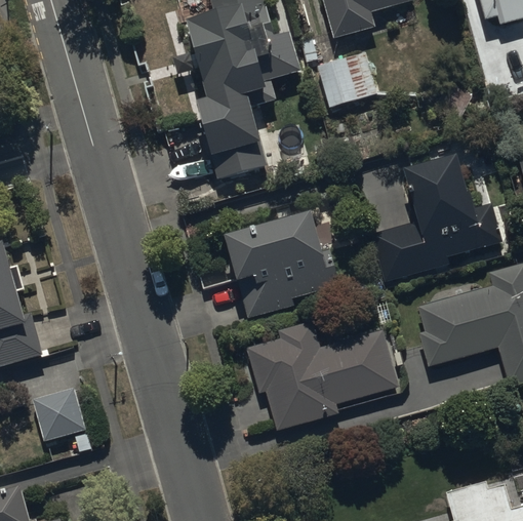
[(208,0),(212,12),(186,18),(206,97),(195,101),(216,181),(264,168),(248,107),(277,99),(272,79),(303,71),(292,32),(272,38),(262,0),(208,0)]
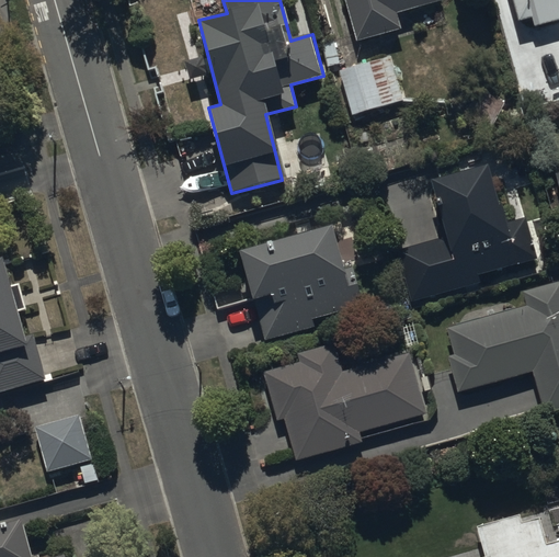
[(396,12),(438,0),(343,0),(355,40),(400,27),(396,12)]
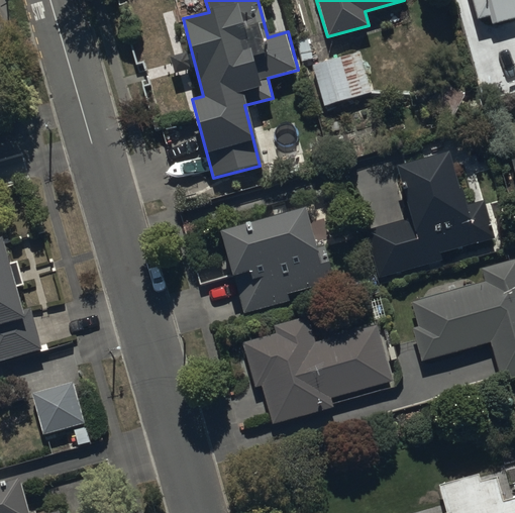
[(472,0),(478,18),(489,15),(492,23),(514,16),(514,12),(514,8),(514,0),(472,0)]
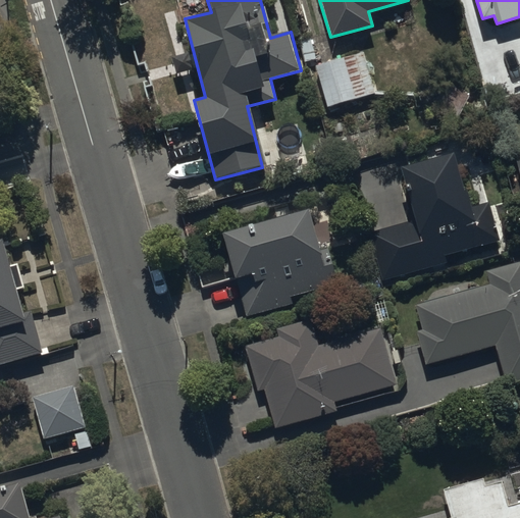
[(373,88),(362,46),(313,59),(325,101),(373,88)]
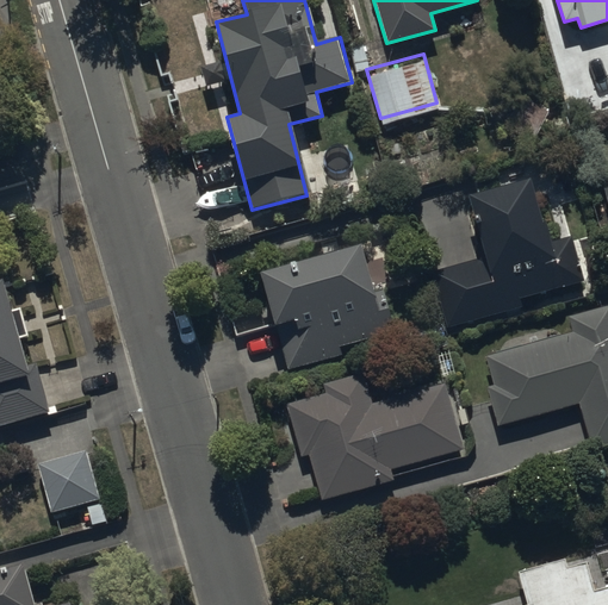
[(517,297),(583,280),(571,234),(551,239),(546,224),(544,225),(532,181),(469,198),(481,243),(472,245),(476,259),(429,270),(445,326),(520,306),(517,297)]
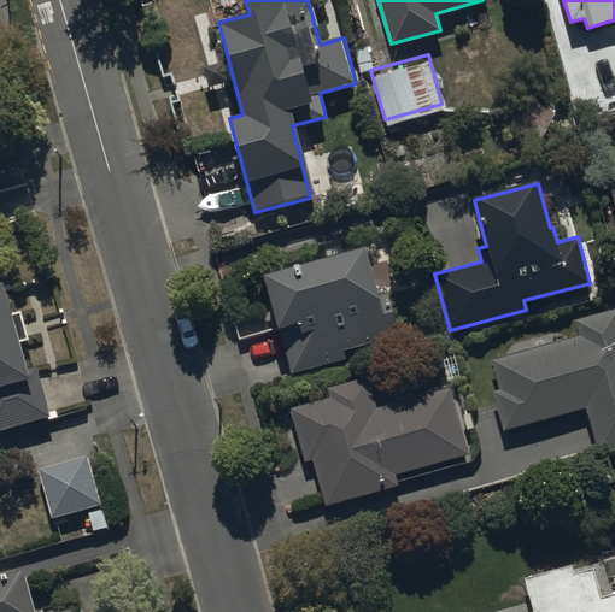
[(378,293),(367,251),(264,278),(291,375),(346,360),(344,349),(400,334),(388,290),(378,293)]
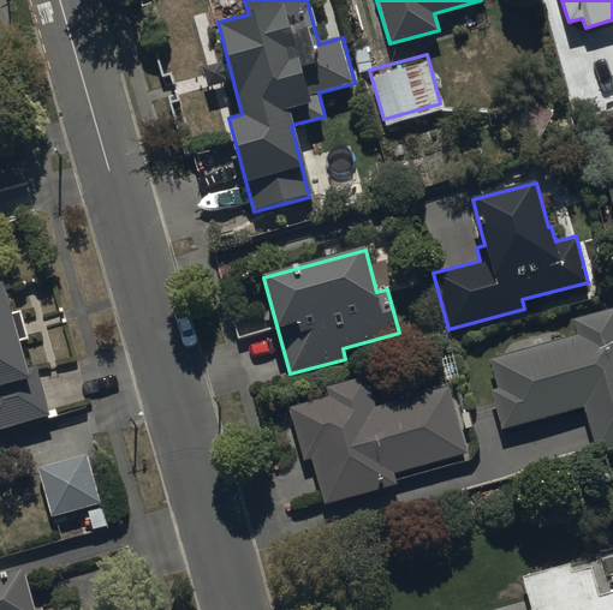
[(0,424),(46,411),(33,366),(25,369),(17,339),(27,336),(18,308),(9,311),(0,281),(0,424)]
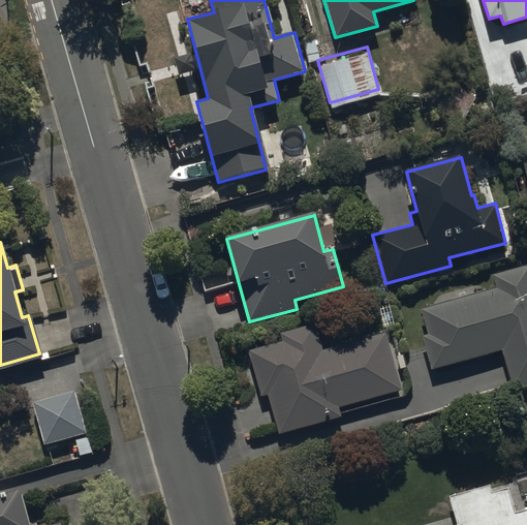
[(526,384),(526,265),(493,275),(496,286),(421,308),(428,333),(422,335),(432,369),(501,348),(514,389),(526,384)]
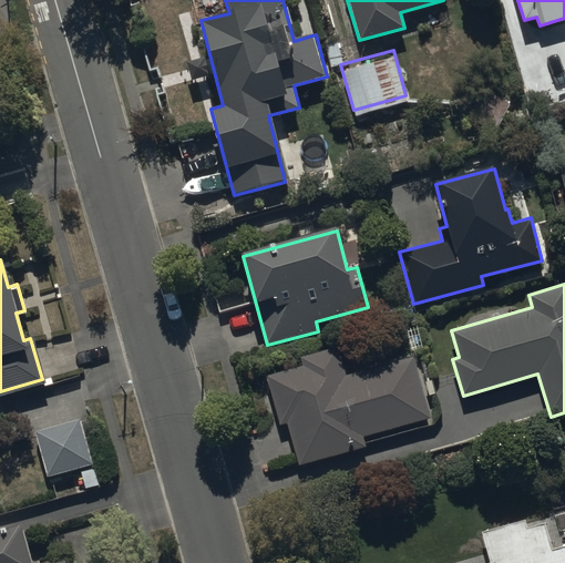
[(431,419),(414,357),(345,375),(338,347),(301,357),(304,367),(268,376),(281,426),(287,423),(298,464),(367,447),(365,437),(431,419)]
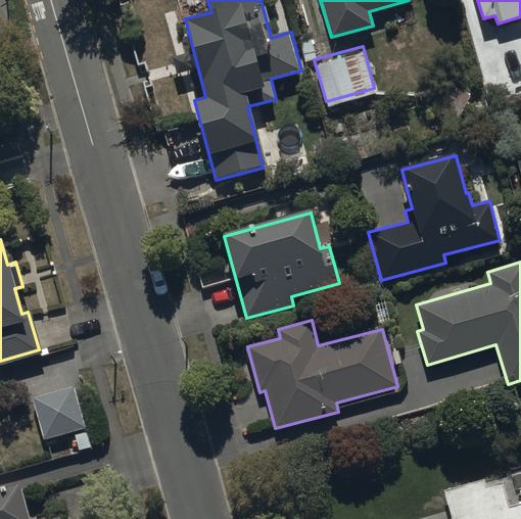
[(85,427),(74,386),(33,397),(44,438),(85,427)]
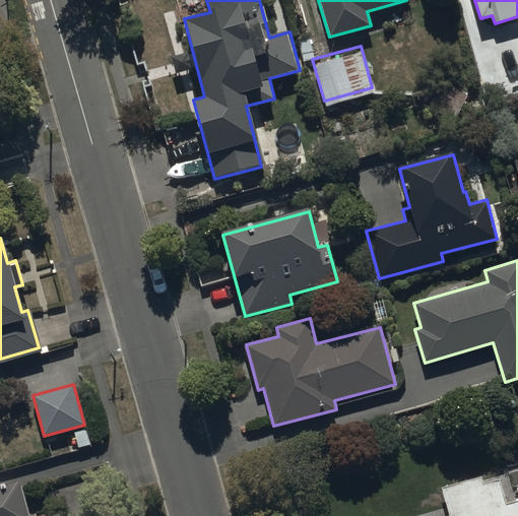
[(517,515),(517,500),(507,503),(500,478),(484,482),(481,475),(441,487),(449,515),(446,515),(517,515)]
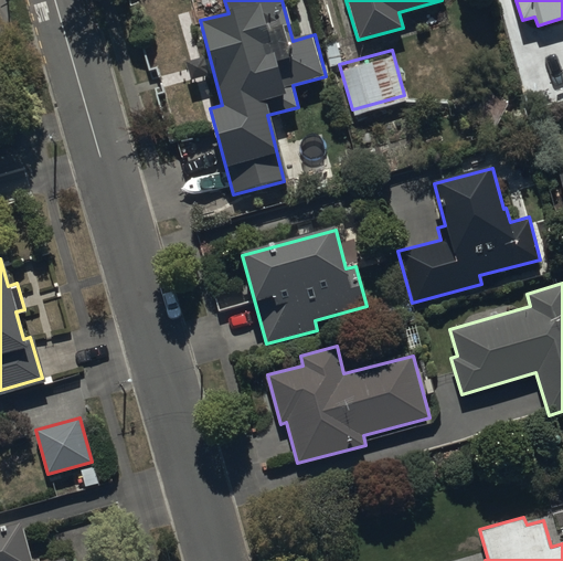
[(33,560),(23,525),(0,530),(0,560),(65,560),(65,559),(59,560),(33,560)]
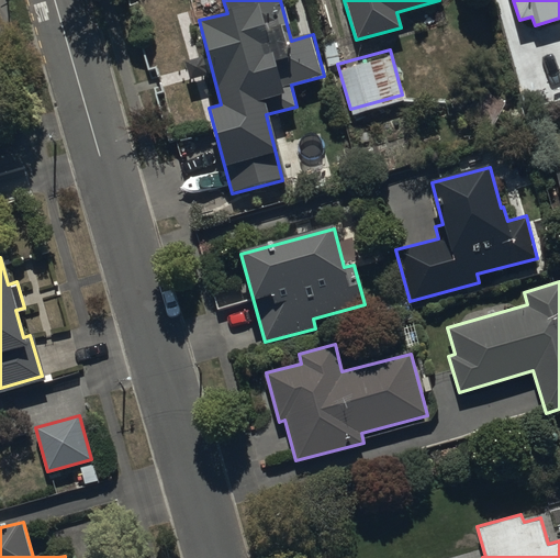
All buildings are outlined.
